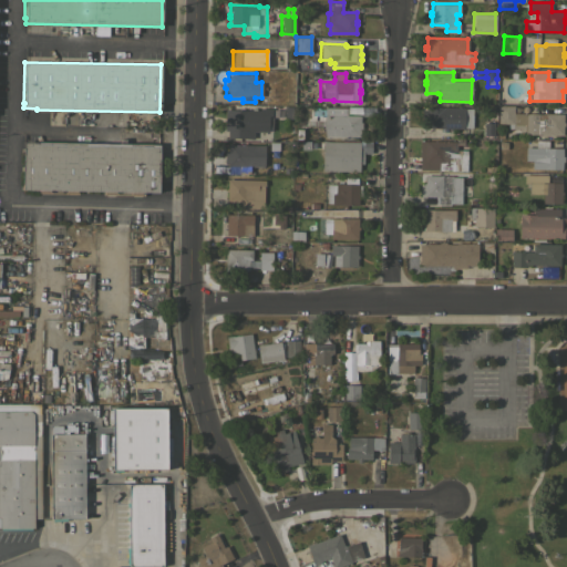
[(359,121),(361,121),(361,129),(359,129),(359,136),(344,135),(344,136),(323,136),(323,138),(309,137),(309,134),(309,133),(318,133),(318,131),(322,131),(323,125),(295,124),(295,106),(311,106),(321,107),(321,105),(347,106),(347,115),(360,115),(359,121)]
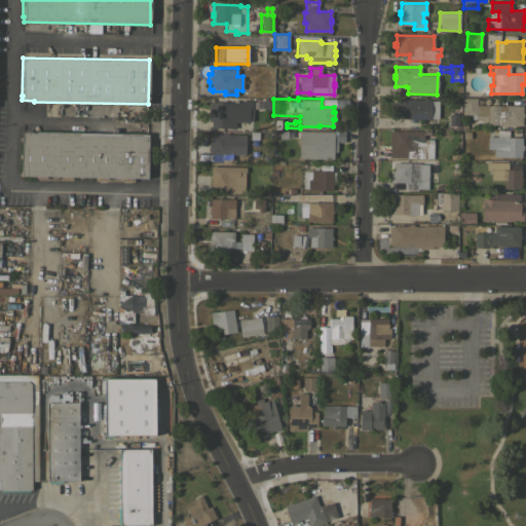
[(522,105),(522,112),(523,112),(523,116),(522,116),(521,125),(497,124),(482,124),(482,119),(471,119),(471,114),(461,114),(461,98),(476,98),(476,105),(522,105)]
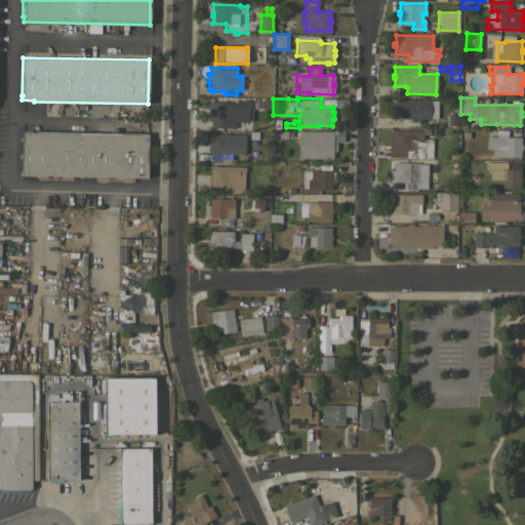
[(430,98),(430,119),(394,118),(394,115),(390,115),(390,101),(394,101),(394,98),(430,98)]
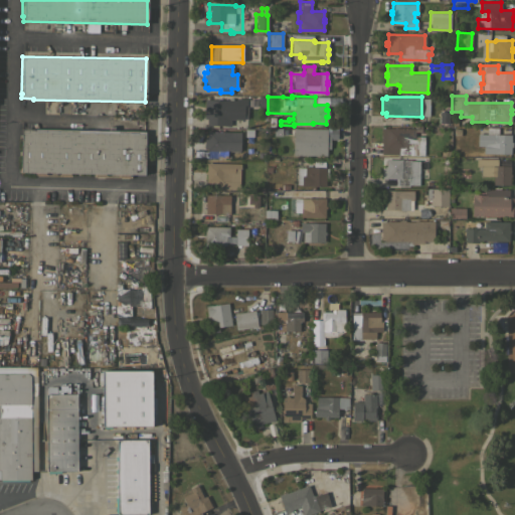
[(246,99),(245,119),(242,119),(242,120),(229,120),(229,125),(206,124),(206,118),(204,118),(204,100),(236,100),(236,98),(246,99)]
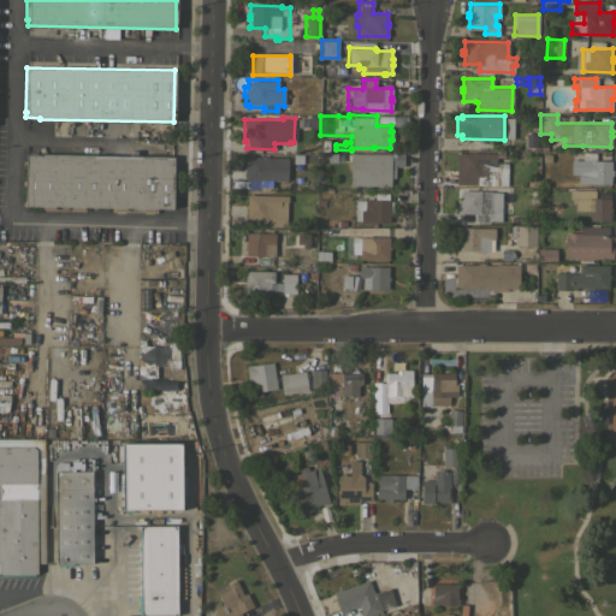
[(523,148),(525,134),(535,134),(534,148),(523,148)]
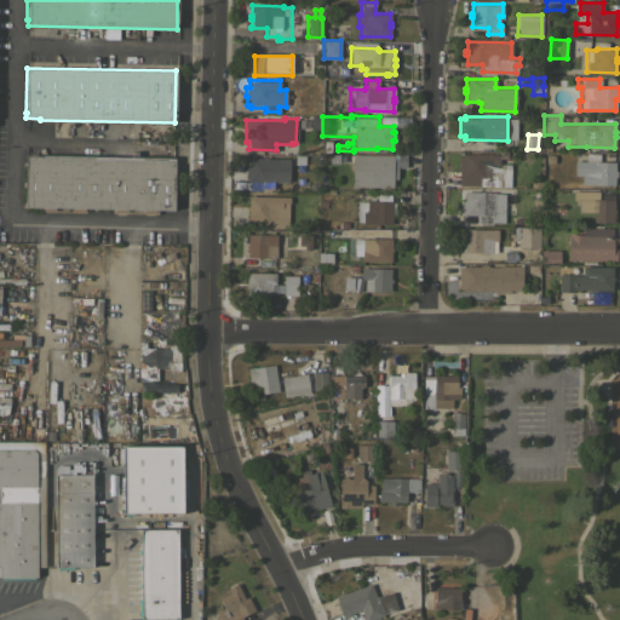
[(396,178),(392,178),(392,187),(351,185),(352,154),(392,154),(392,153),(406,154),(405,166),(396,166),(396,178)]
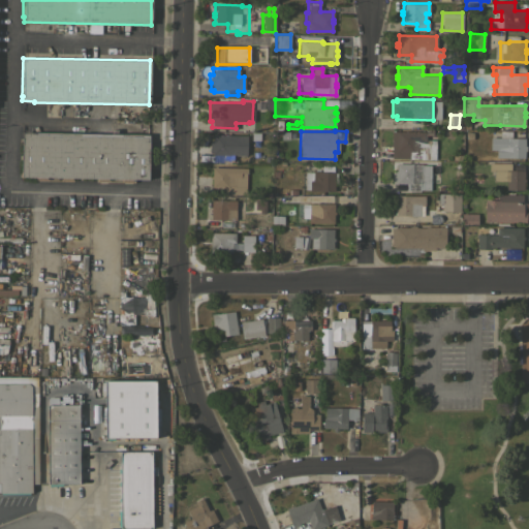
[(391,158),(391,151),(392,130),(425,132),(425,139),(435,139),(435,159),(391,158)]
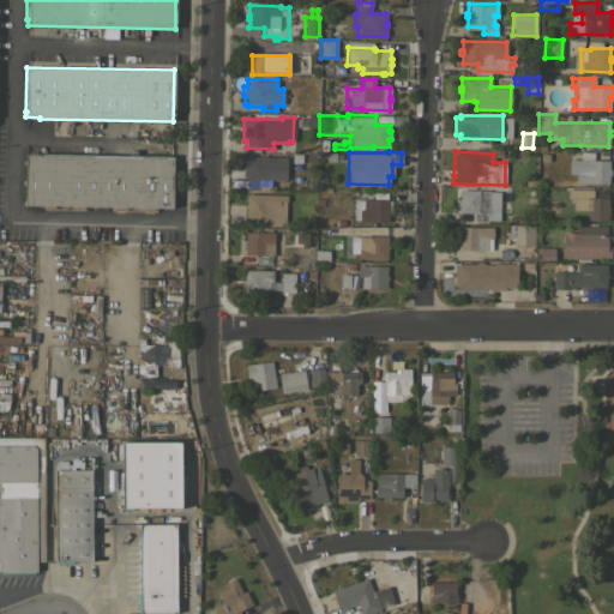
[(569,182),(569,174),(576,175),(576,173),(569,173),(569,158),(579,160),(579,151),(593,152),(593,160),(608,160),(608,168),(609,169),(609,174),(608,174),(608,182),(569,182)]
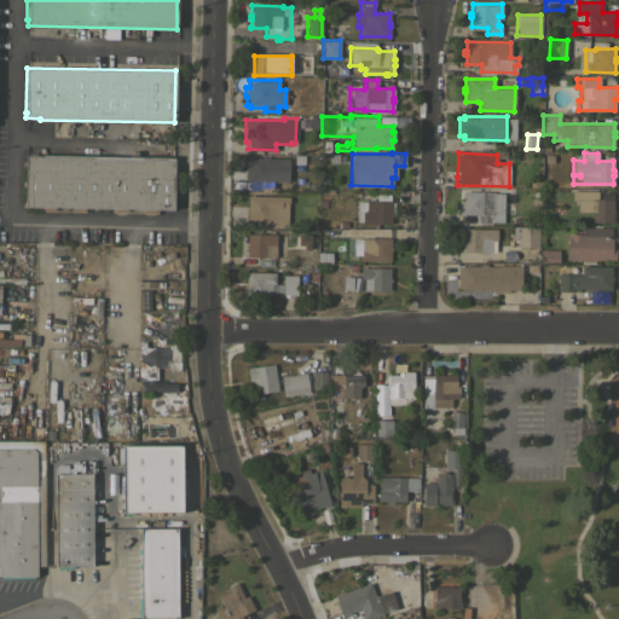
[(174,157),(173,209),(155,209),(155,212),(143,212),(143,209),(126,208),(126,212),(114,210),(114,208),(84,207),(84,210),(71,210),(71,208),(48,207),(48,210),(41,209),(41,207),(24,206),(25,154),(174,157)]
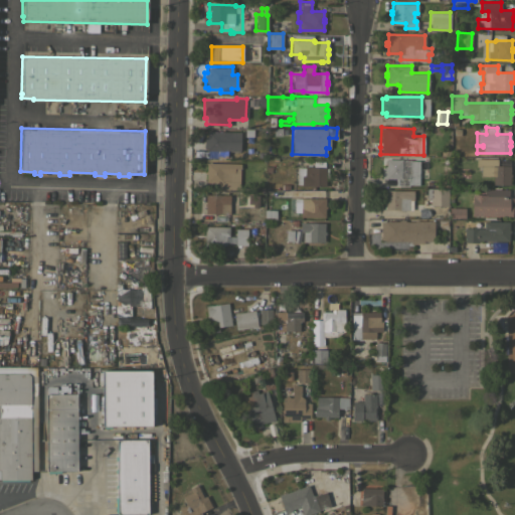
[(239,131),(239,150),(224,150),(224,158),(206,158),(206,147),(203,147),(203,137),(206,137),(206,131),(239,131)]
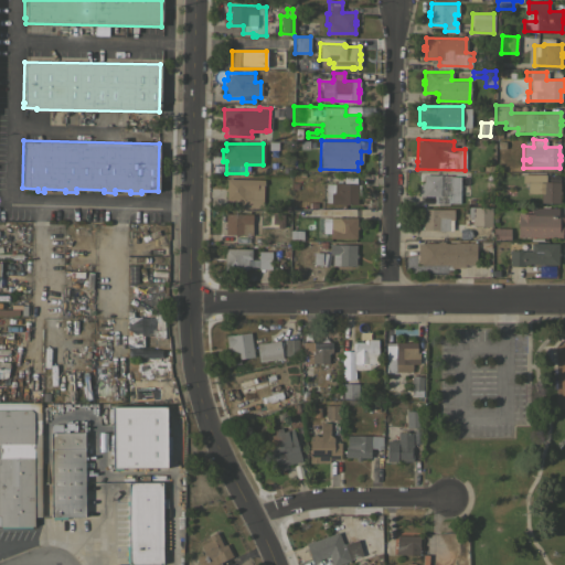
[(545,173),(545,176),(558,176),(558,190),(560,190),(560,193),(558,193),(558,203),(540,202),(540,193),(526,193),(526,182),(521,182),(522,173),(545,173)]
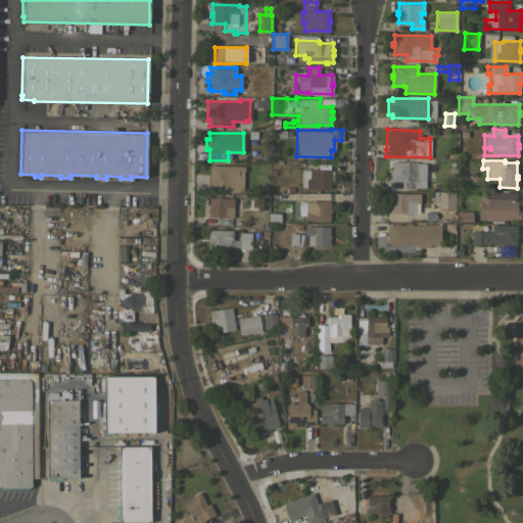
[(425,188),(415,188),(415,189),(405,189),(405,187),(400,187),(400,181),(387,181),(387,169),(391,169),(391,161),(417,161),(417,162),(425,162),(425,188)]
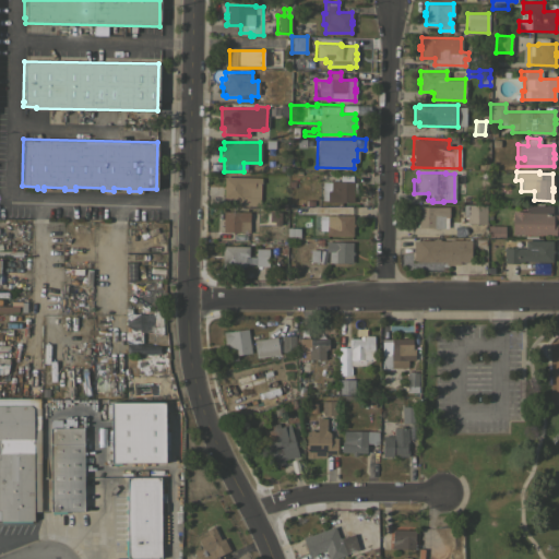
[(326,201),(326,200),(321,200),(322,181),(330,181),(330,180),(340,180),(340,175),(352,175),(352,181),(353,181),(355,181),(355,192),(353,192),(353,202),(326,201)]
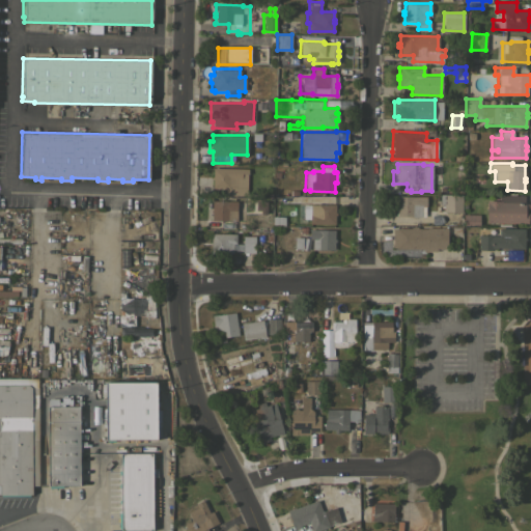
[(246,168),(246,194),(224,194),(224,188),(212,188),(212,167),(246,168)]
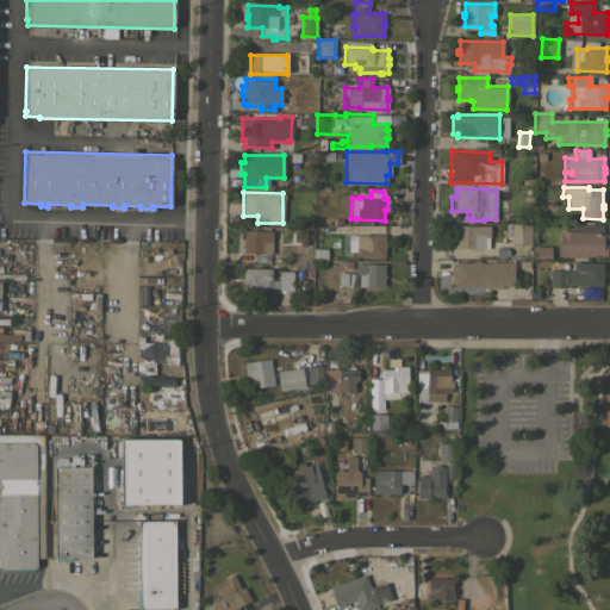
[(529,223),(530,243),(509,243),(509,235),(504,235),(504,223),(529,223)]
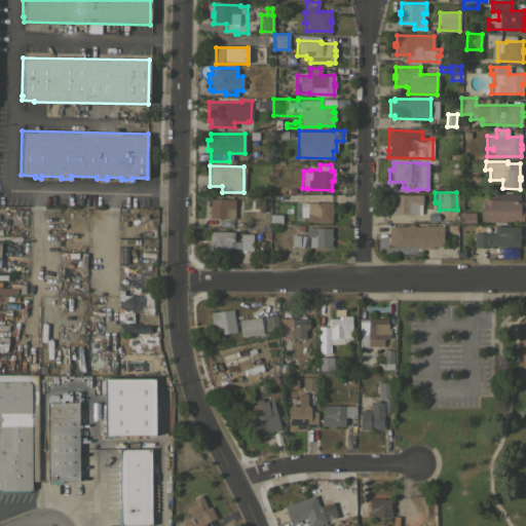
[(481,220),(481,198),(494,198),(494,193),(519,193),(519,200),(520,200),(520,201),(523,201),(522,221),(481,220)]
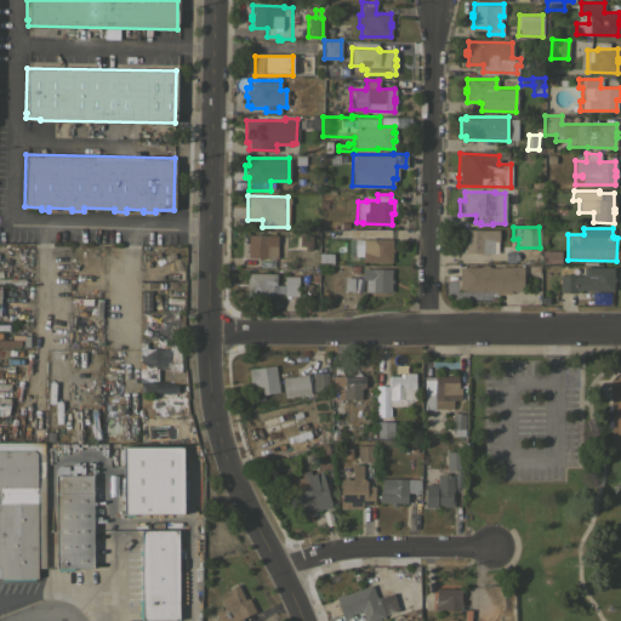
[(497,229),(497,241),(496,241),(496,243),(499,243),(499,245),(496,245),(496,252),(482,252),(463,252),(463,251),(462,251),(462,244),(463,244),(463,241),(461,241),(461,239),(463,239),(463,229),(497,229)]
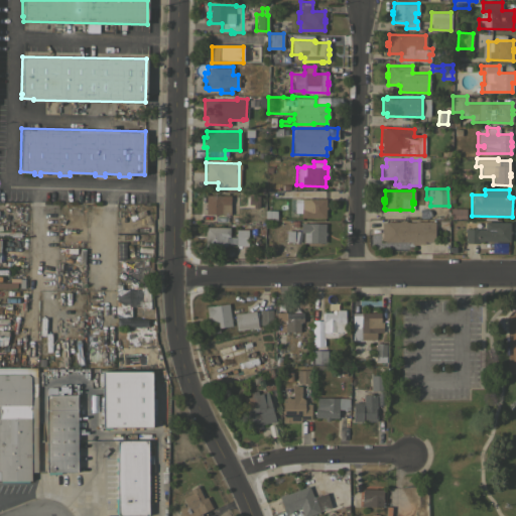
[(230,195),(230,221),(218,221),(218,213),(205,213),(205,206),(204,206),(204,203),(206,203),(206,195),(230,195)]
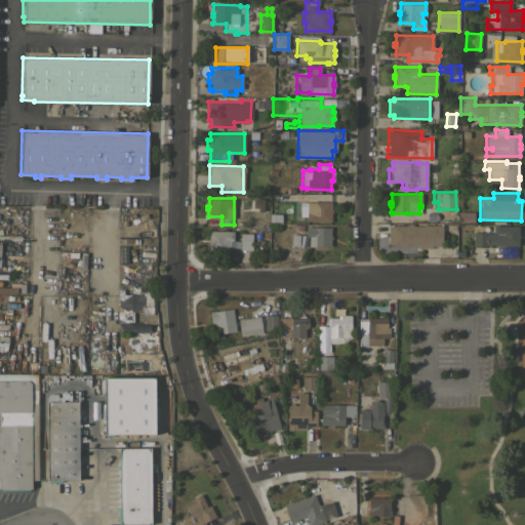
[(251,208),(251,200),(261,200),(261,211),(256,211),(256,208),(251,208)]
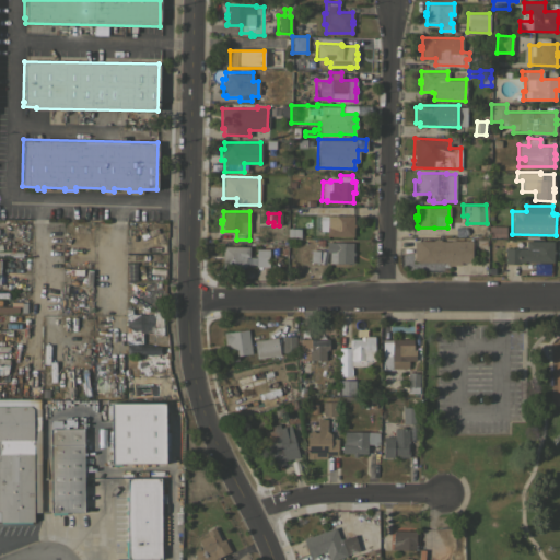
[(326,235),(326,231),(322,231),(322,234),(314,234),(314,230),(318,230),(319,216),(326,216),(326,214),(335,214),(352,214),(352,223),(353,223),(353,226),(352,236),(326,235)]
